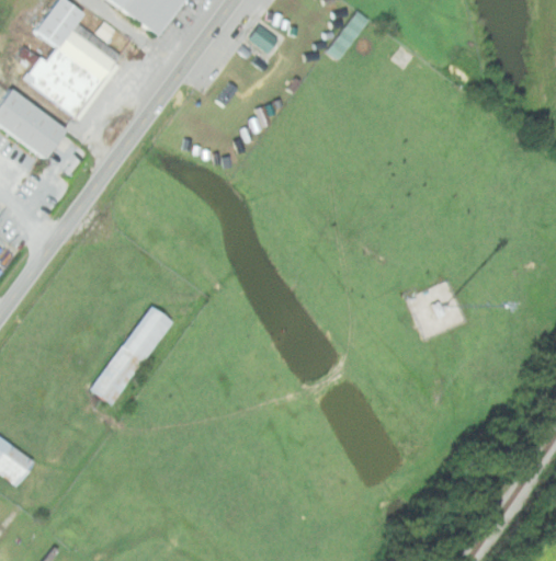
[(23,80),(82,121),(121,65),(116,61),(123,53),(78,22),(86,12),(67,0),(56,0),(35,31),(57,46),(47,60),(26,46),(20,55),(33,65),(23,80)]
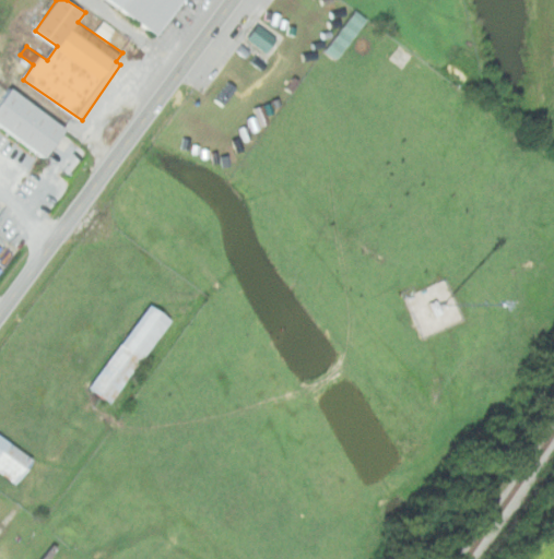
[(108,0),(158,34),(181,0),(108,0)]
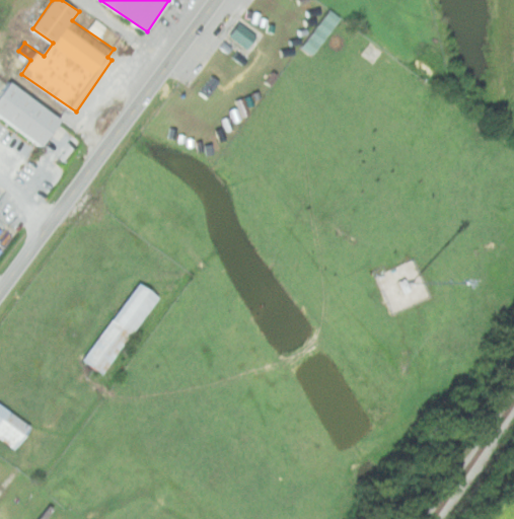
[(304,46),(314,54),(343,17),(332,9),(304,46)]
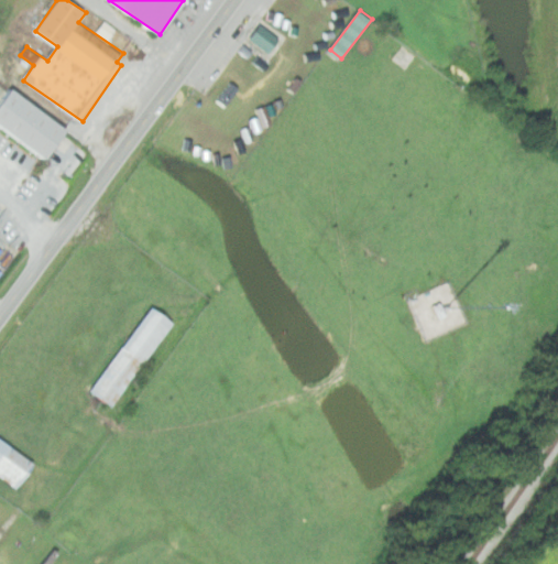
[(251,40),(271,52),(281,36),(261,24),(251,40)]
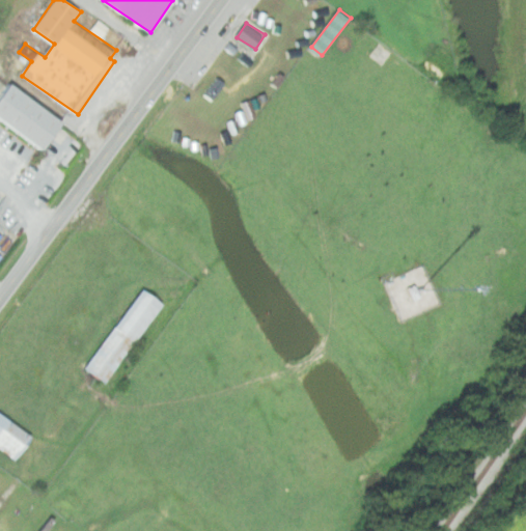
[(63,121),(9,83),(0,95),(0,117),(44,149),(63,121)]
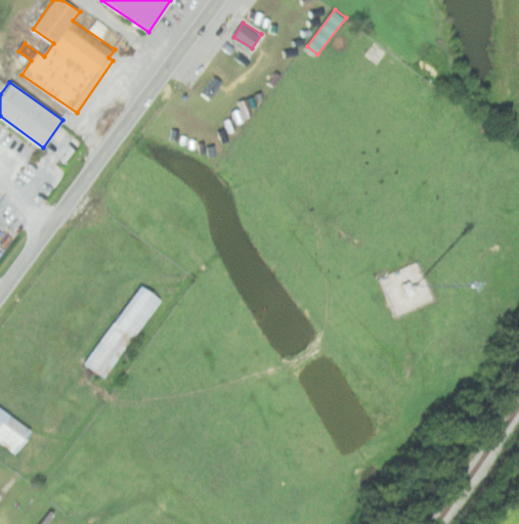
[(84,364),(104,379),(162,300),(141,286),(84,364)]
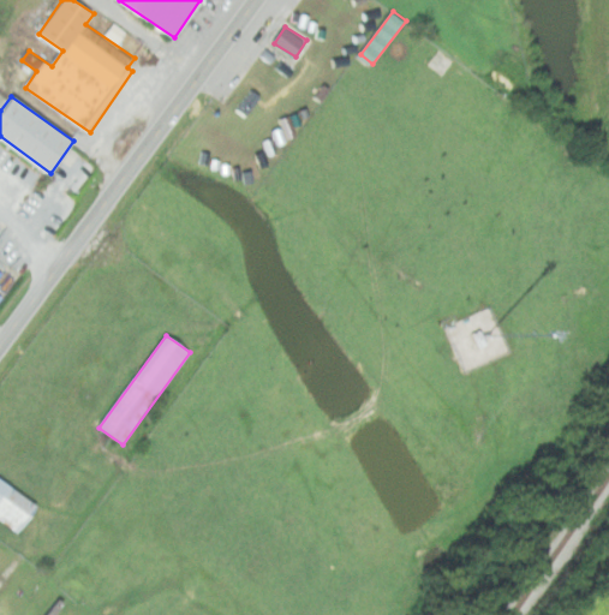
[(0,518),(19,532),(37,505),(0,478),(0,518)]
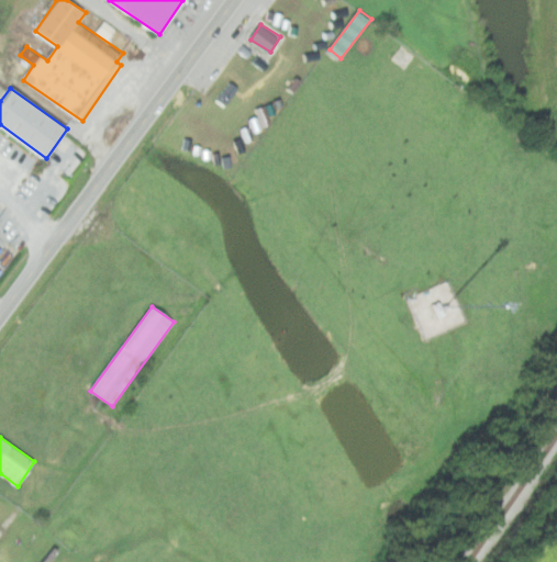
All buildings are outlined.
